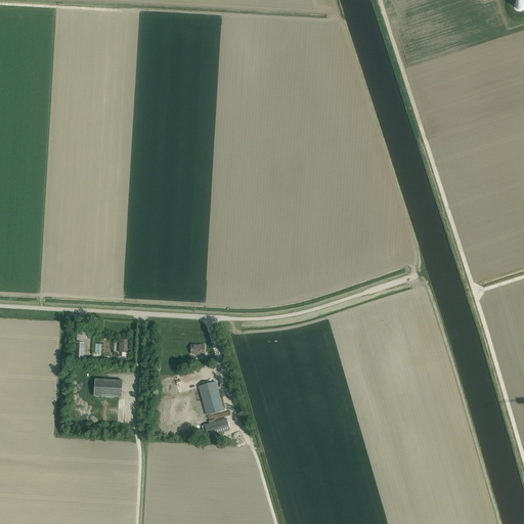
[(515,5),(515,6),(515,7),(516,8),(516,9),(517,9),(517,10),(518,10),(519,10),(520,10),(521,10),(522,10),(522,9),(523,9),(523,8),(523,7),(523,6),(523,4),(523,5),(523,4),(523,3),(522,2),(521,1),(520,1),(519,1),(518,1),(518,2),(517,2),(516,3),(516,4),(515,4),(515,5)]
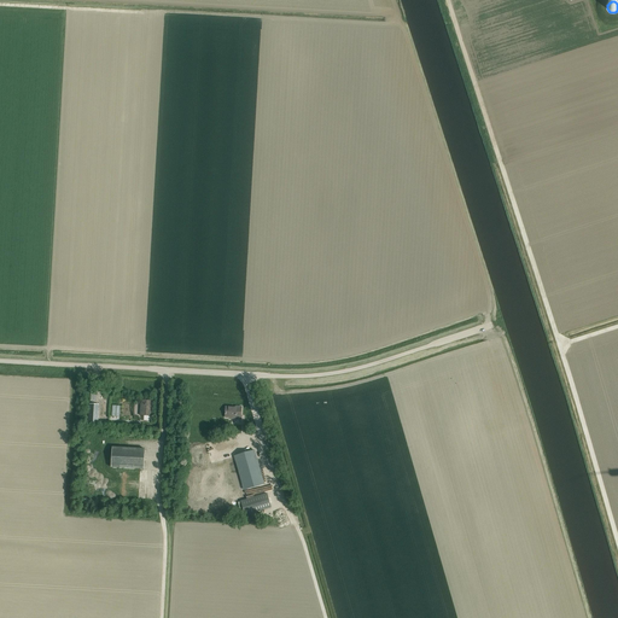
[(141,401),(140,415),(151,417),(152,402),(141,401)]
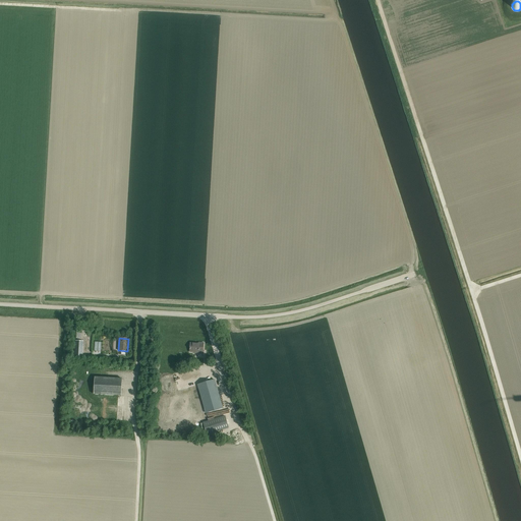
[(83,341),(75,341),(74,357),(82,357),(83,345),(83,341)]
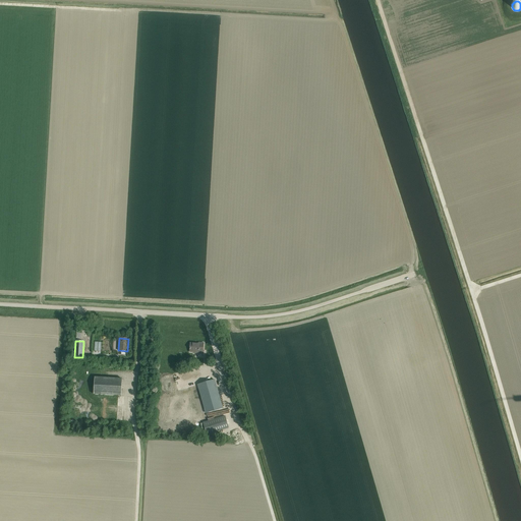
[(203,354),(204,343),(198,343),(198,344),(190,343),(189,352),(193,352),(193,353),(203,354)]
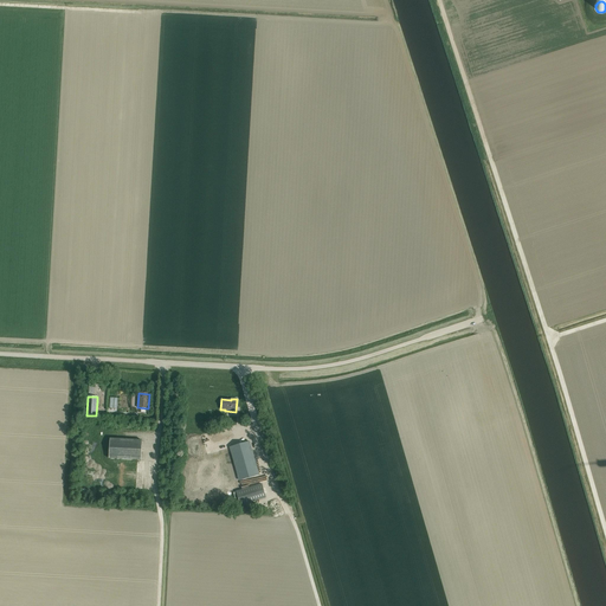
[(141,440),(111,439),(110,459),(140,461),(141,440)]
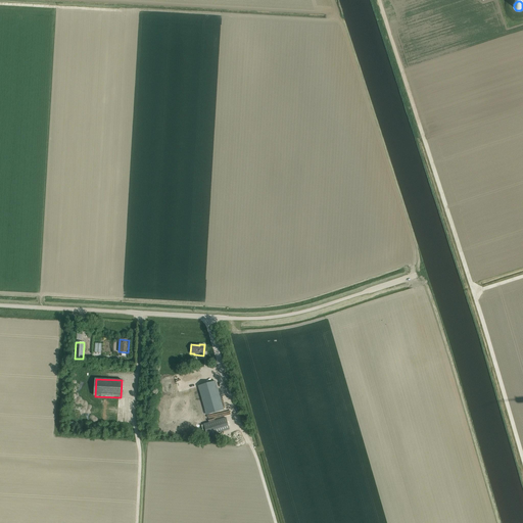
[(224,410),(216,381),(198,386),(206,415),(224,410)]
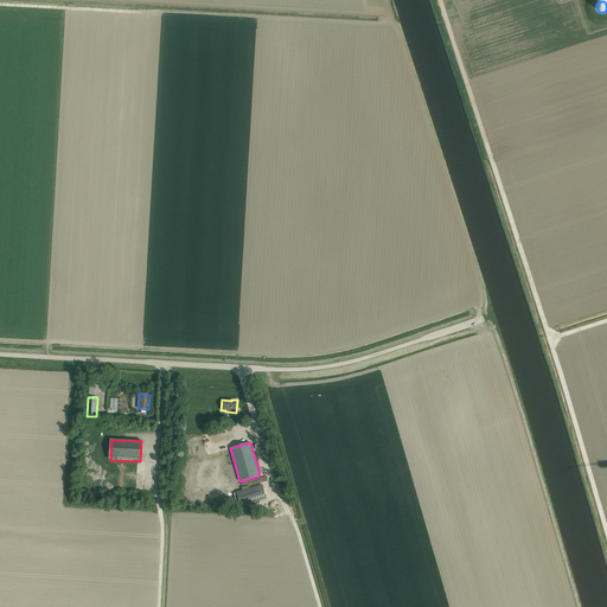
[(241,506),(266,498),(262,485),(236,492),(241,506)]
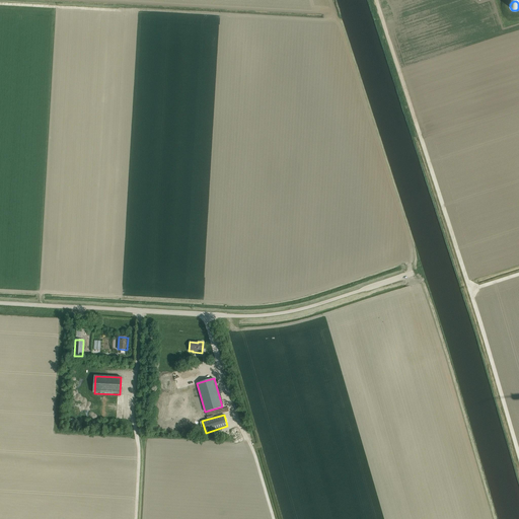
All buildings are outlined.
